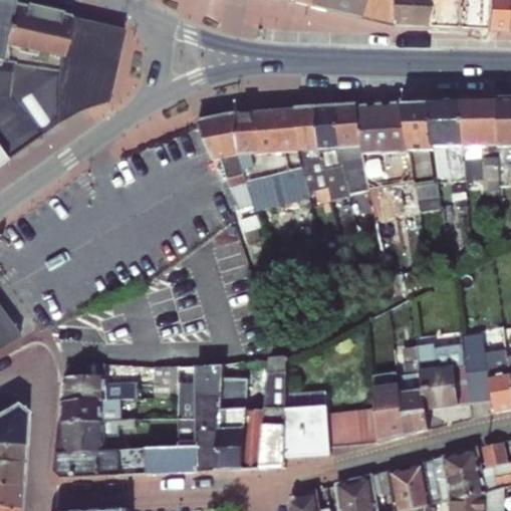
[(305,0),(305,2),(355,14),(358,0),(305,0)]
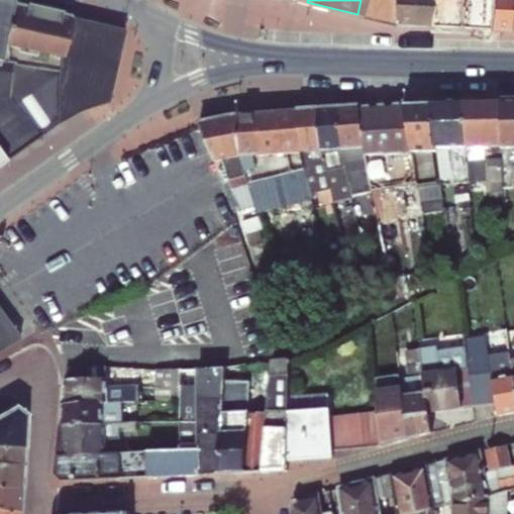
[(361,0),(357,14),(389,22),(393,0),(361,0)]
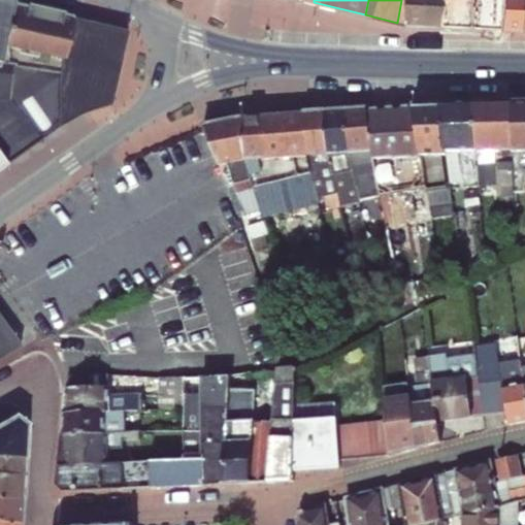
[(401,0),(397,23),(414,23),(416,0),(401,0)]
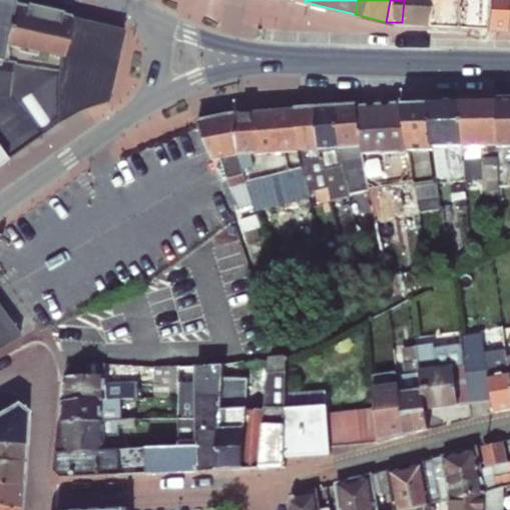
[(404,0),(402,22),(422,24),(423,0),(404,0)]
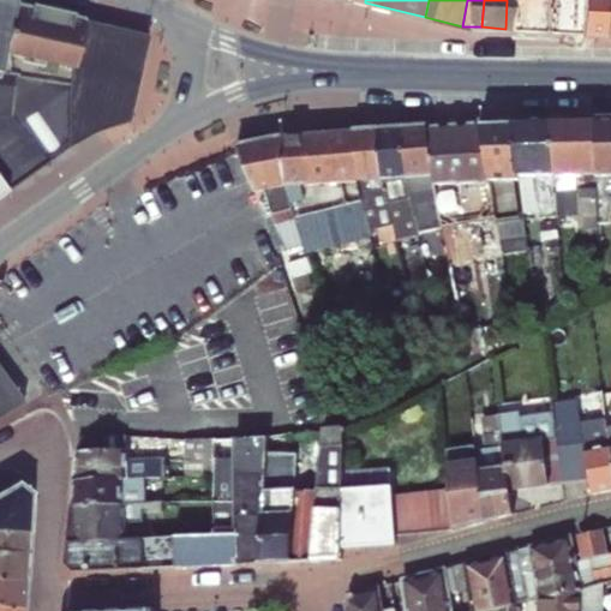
[(507,0),(505,29),(553,30),(555,0),(507,0)]
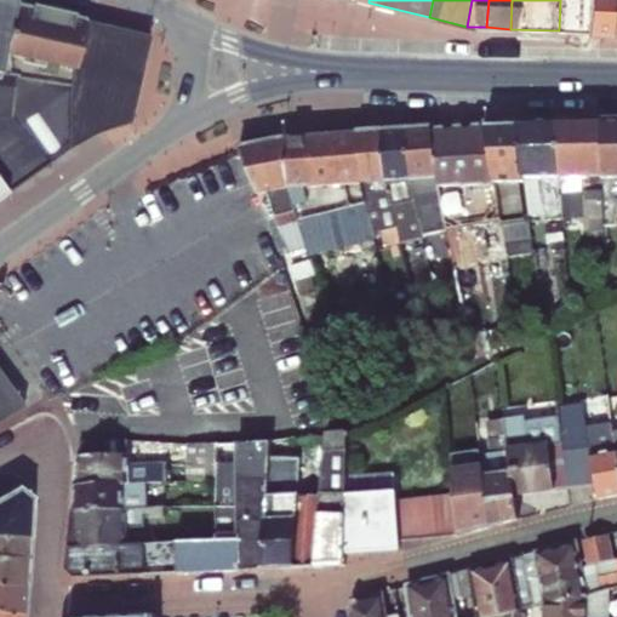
[(560,0),(559,30),(583,32),(586,0),(560,0)]
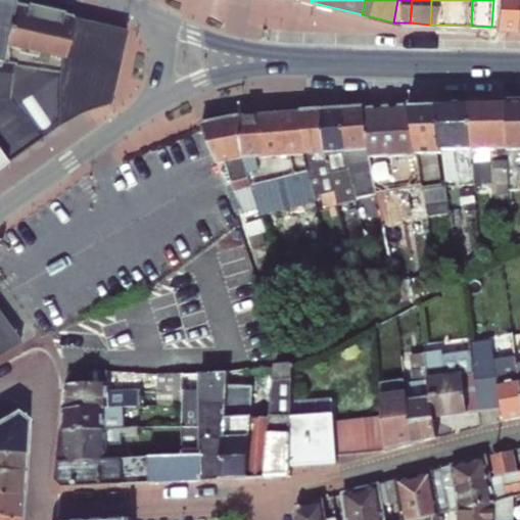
[(493,0),(491,27),(512,28),(514,0),(493,0)]
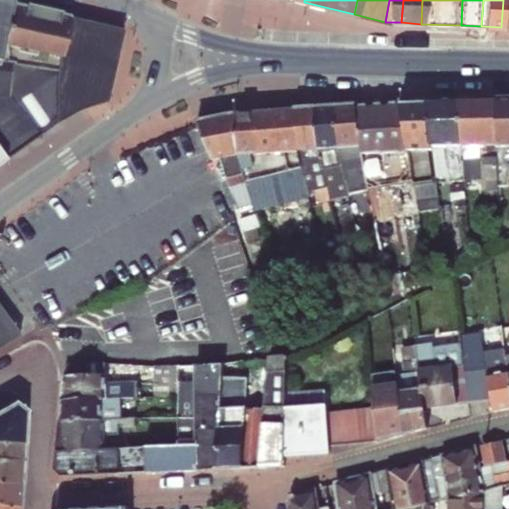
[(53,68),(65,14),(64,13),(56,12),(57,9),(40,5),(39,8),(24,4),(7,1),(0,34),(0,56),(10,58),(9,62),(29,65),(53,68)]
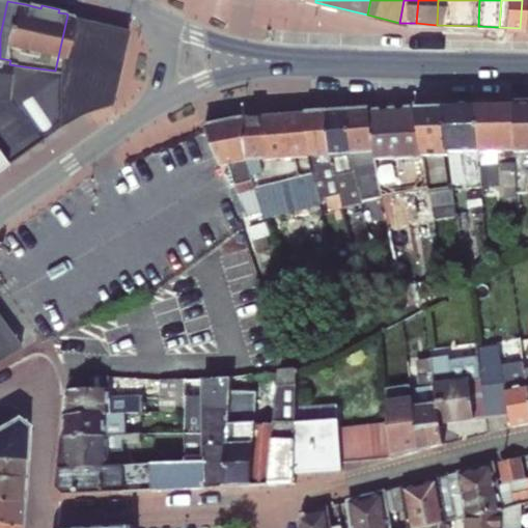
[(67,15),(55,71),(56,123),(90,108),(108,103),(108,102),(124,30),(126,30),(127,28),(67,15)]
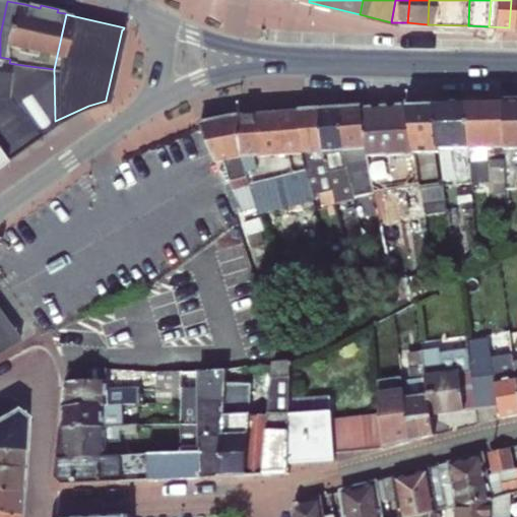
[(468,25),(428,24),(428,30),(468,33),(468,25)]
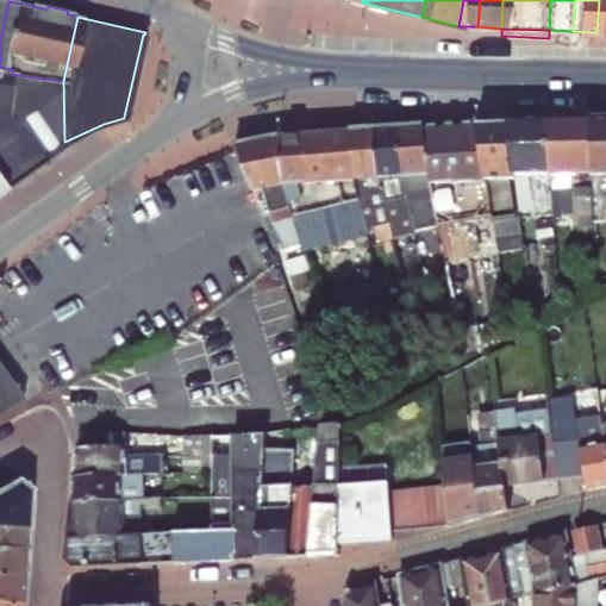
[(0,188),(2,187),(0,183),(0,112),(7,113),(19,123),(43,157),(64,142),(63,81),(35,77),(11,74),(12,69),(0,67),(0,188)]
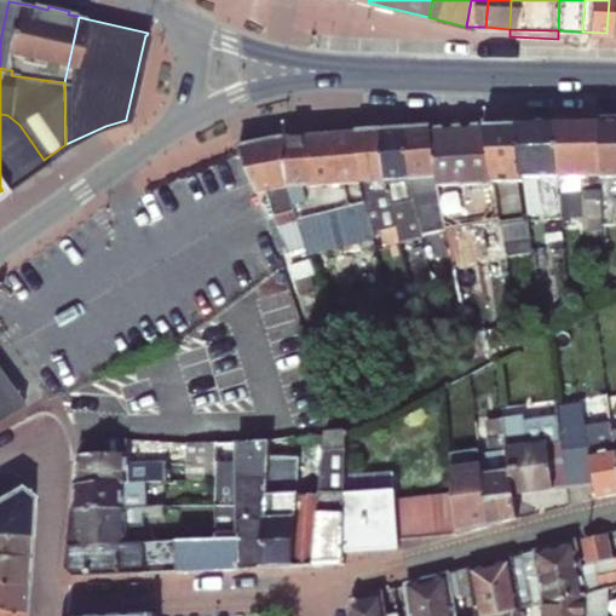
[(0,186),(3,190),(44,160),(19,125),(7,115),(0,114),(0,186)]
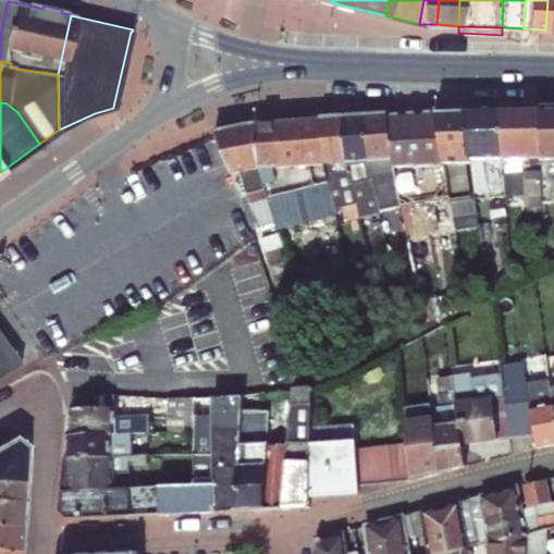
[(553,106),(536,107),(538,201),(552,200),(552,197),(553,196),(553,106)]
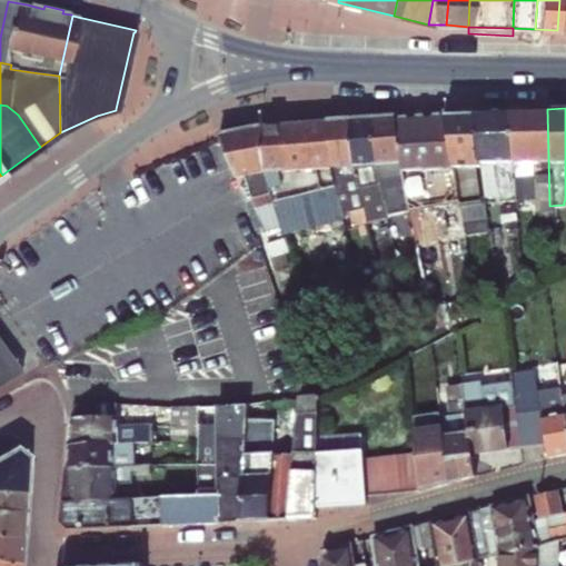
[(507,109),(470,110),(476,162),(494,161),(496,199),(497,199),(498,220),(514,219),(513,198),(514,198),(507,109)]
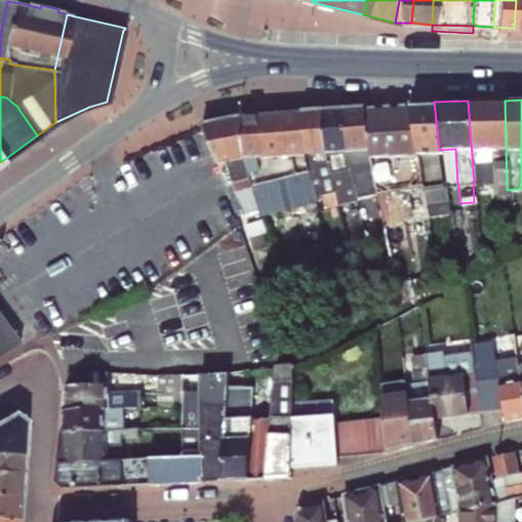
[(505,101),(468,101),(474,183),(491,182),(492,202),(507,202),(507,190),(505,101)]
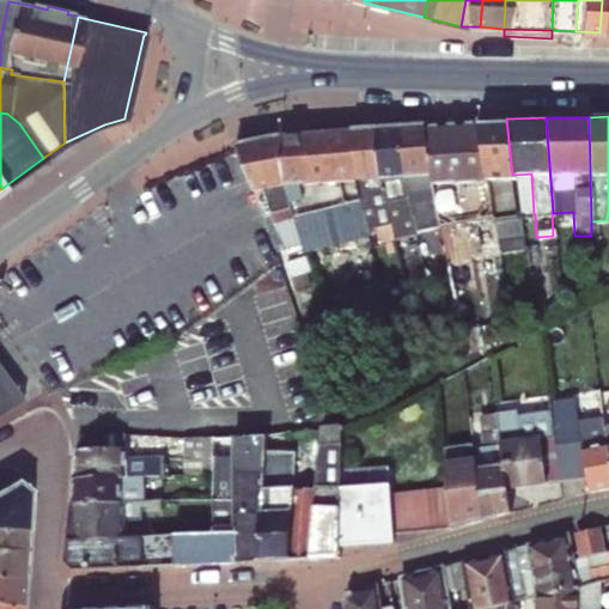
[(506,119),(476,120),(485,223),(492,221),(497,245),(498,251),(521,248),(512,175),(506,119)]
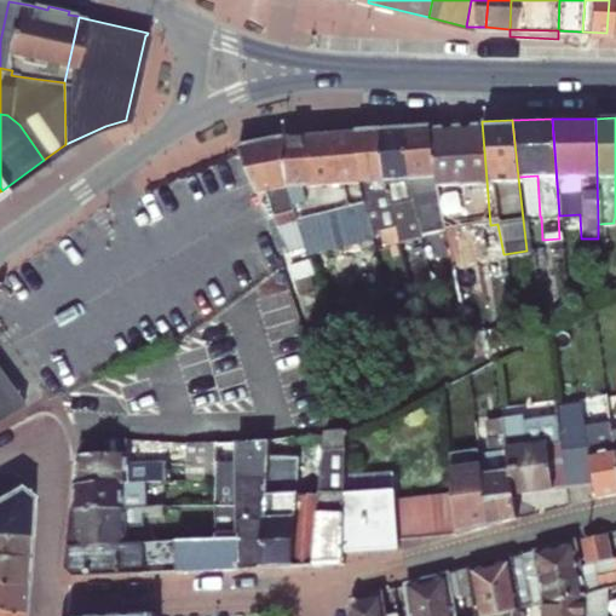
[(482,121),(426,126),(437,197),(438,202),(442,228),(466,223),(466,228),(481,226),(483,252),(502,248),(498,224),(490,225),(482,121)]
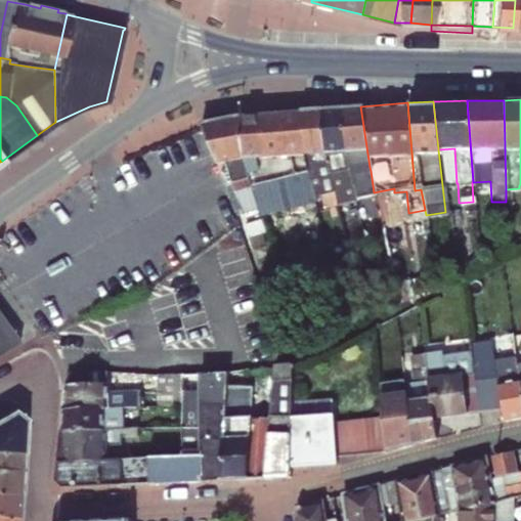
[(360,106),(340,107),(349,162),(362,162),(363,168),(370,167),(360,106)]
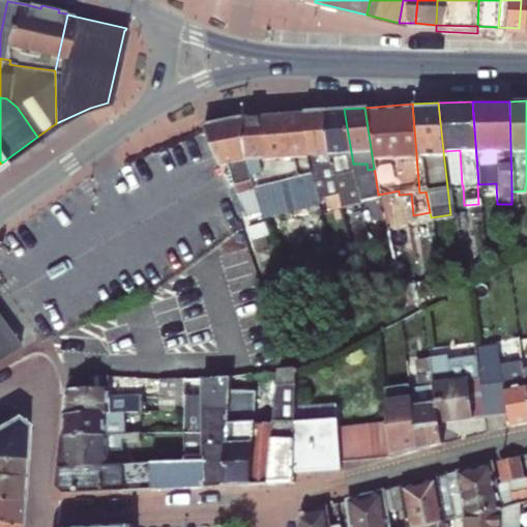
[(344,109),(323,110),(335,192),(338,203),(358,198),(353,164),(344,109)]
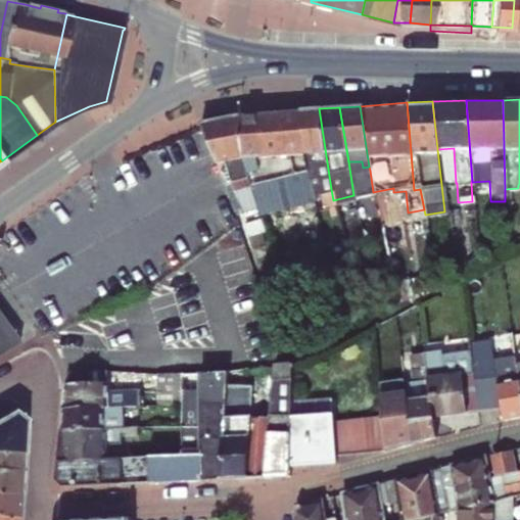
[(319,108),(298,110),(301,152),(312,194),(331,189),(319,108)]
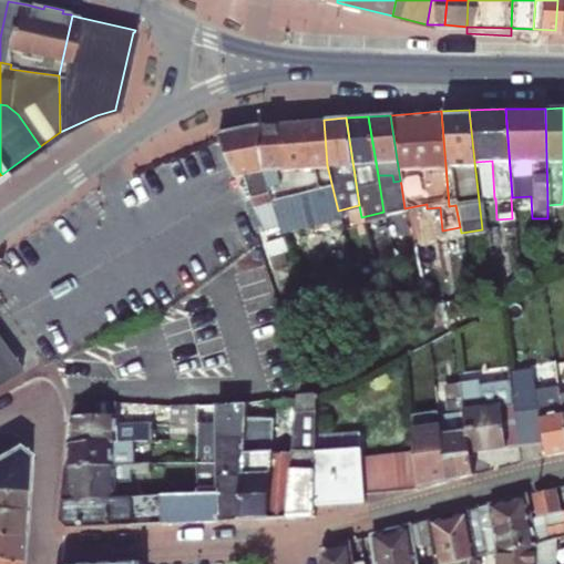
[(324,120),(279,123),(283,168),(299,226),(339,214),(338,211),(327,165),(324,120)]
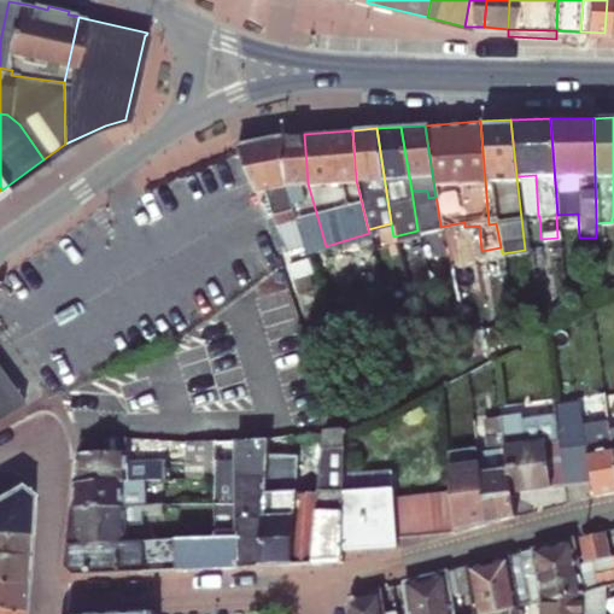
[(304,134),(280,135),(284,187),(300,244),(303,252),(326,246),(308,183),(304,134)]
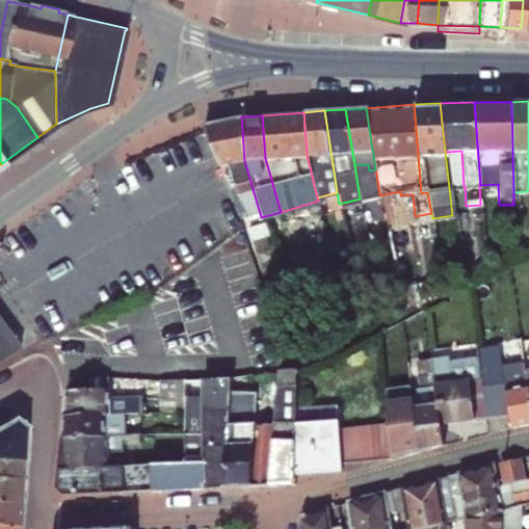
[(244,161),(241,116),(204,125),(202,126),(238,217),(259,210),(244,161)]
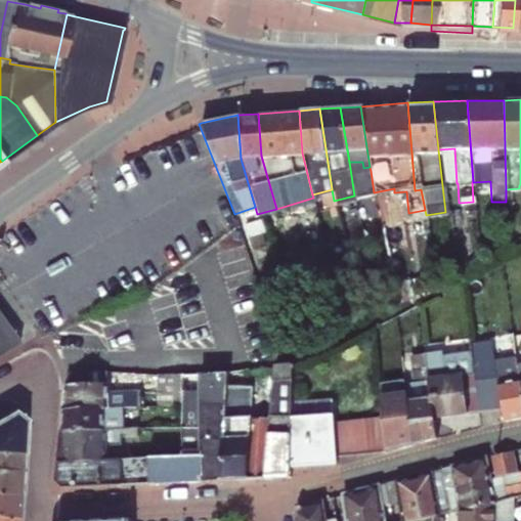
[(362,162),(349,162),(354,196),(374,192),(371,171),(370,167),(363,168),(362,162)]
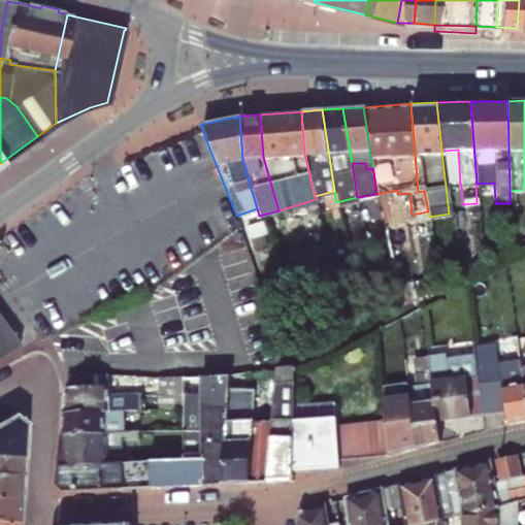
[(397,190),(376,194),(382,219),(412,215),(409,193),(397,194),(397,190)]
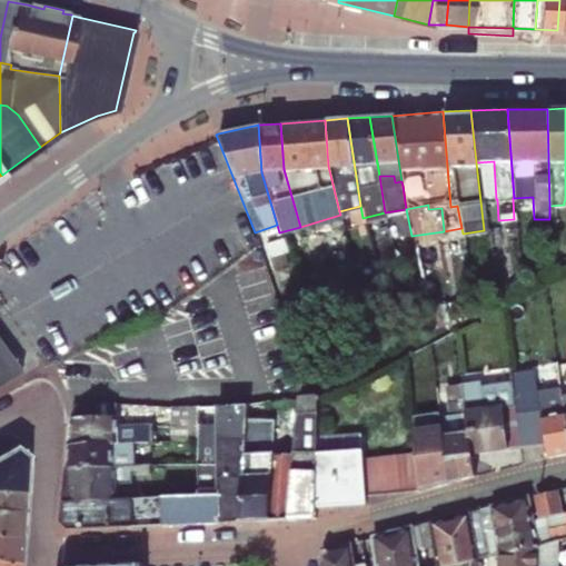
[(280,236),(262,241),(266,252),(271,267),(287,262),(284,251),(286,250),(280,236)]
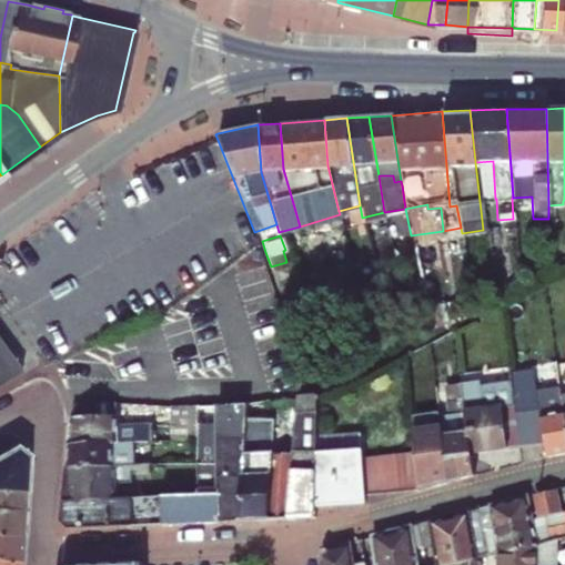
[(0,380),(19,369),(1,344),(0,342),(0,380)]
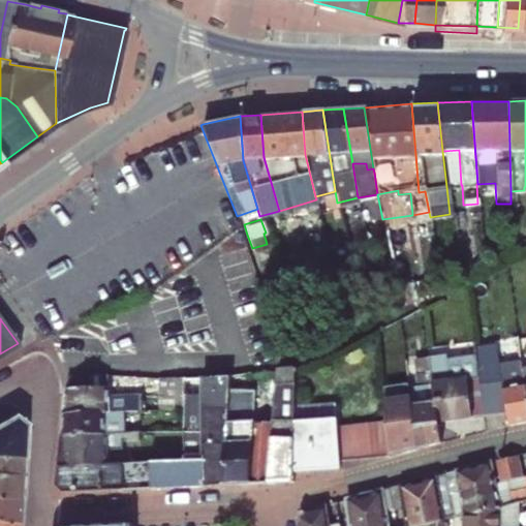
[(487,357),(501,354),(497,325),(483,327),(487,357)]
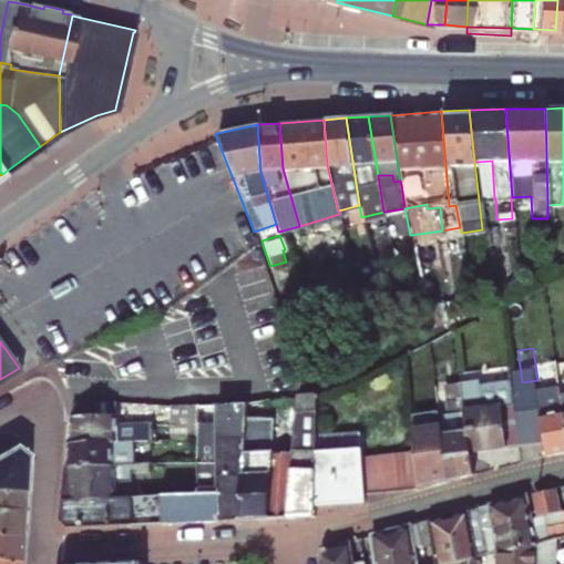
[(543,406),(549,431),(552,445),(563,442),(563,387),(563,383),(561,361),(551,362),(554,380),(539,382),(543,406)]
